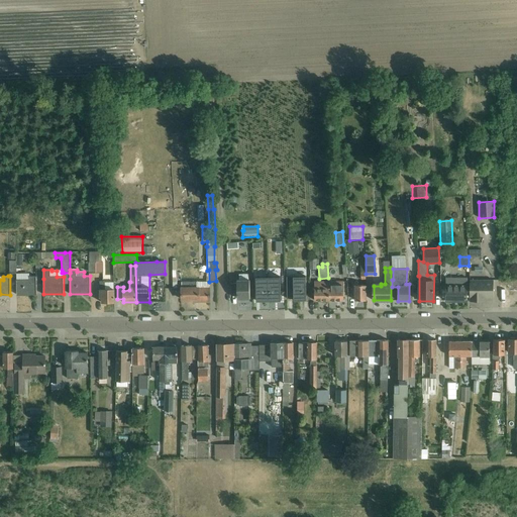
[(30,278),(16,278),(16,294),(36,294),(36,276),(30,276),(30,278)]
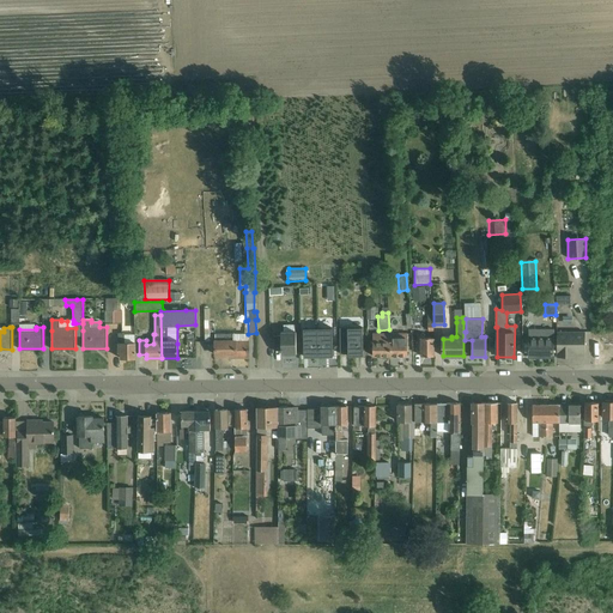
[(347,327),(339,327),(339,328),(340,345),(340,353),(340,354),(344,353),(347,353),(347,356),(356,356),(363,356),(363,344),(363,327),(353,327),(347,327)]
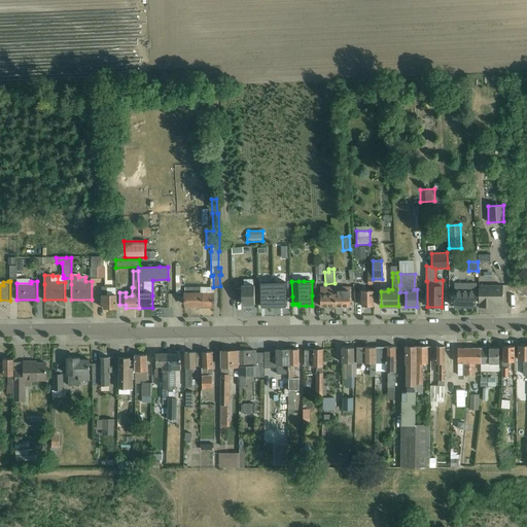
[(273,282),(260,282),(260,297),(260,307),(261,307),(267,307),(274,307),(273,296),(273,282)]
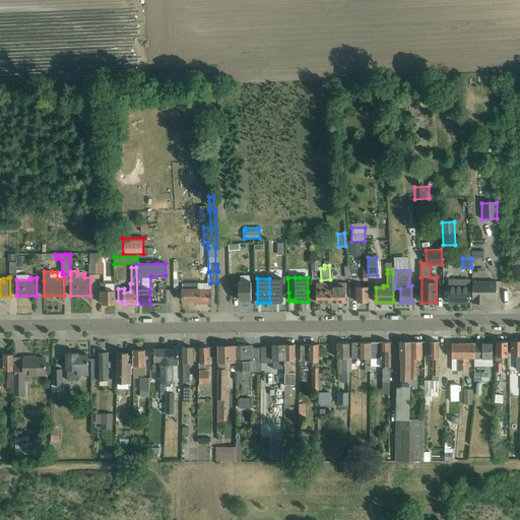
[(281,278),(269,278),(269,293),(270,303),(275,303),(282,303),(282,291),(281,278)]
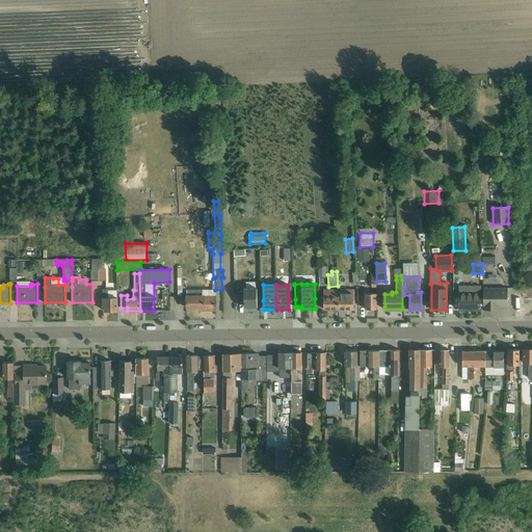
[(480,286),(458,286),(458,295),(458,310),(480,310),(480,295),(480,286)]
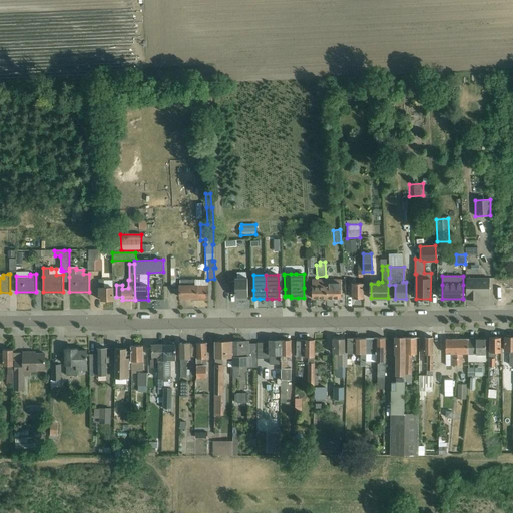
[(235,297),(247,296),(247,278),(234,278),(235,281),(228,281),(229,294),(235,294),(235,297)]
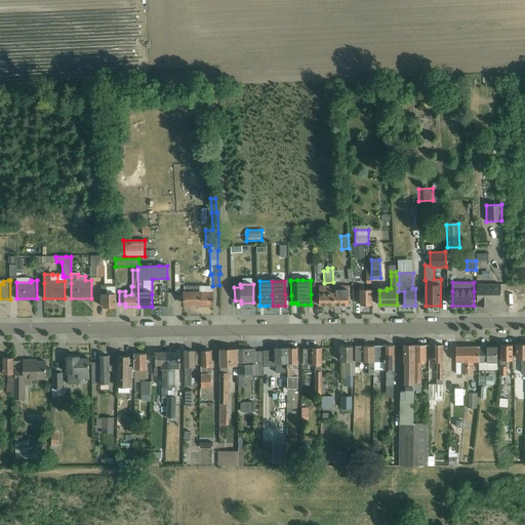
[(500,303),(500,284),(477,284),(477,306),(492,306),(492,303),(500,303)]
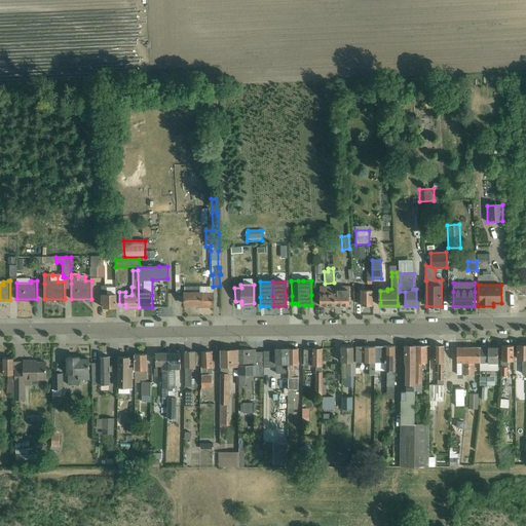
[(116,287),(107,288),(107,286),(102,286),(102,302),(104,302),(104,308),(116,307),(116,294),(116,287)]
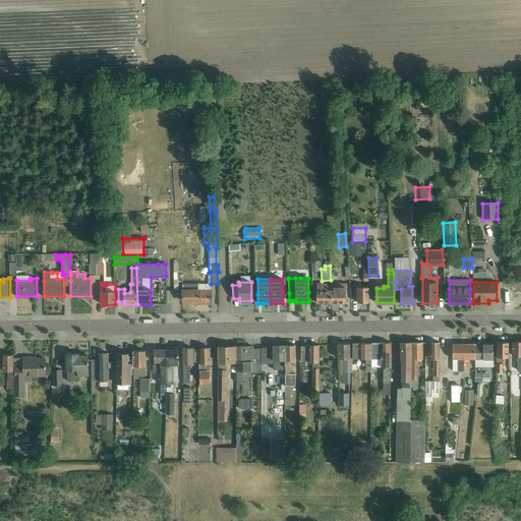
[(198,284),(198,290),(183,290),(183,302),(200,301),(200,303),(211,303),(211,291),(210,284),(198,284)]
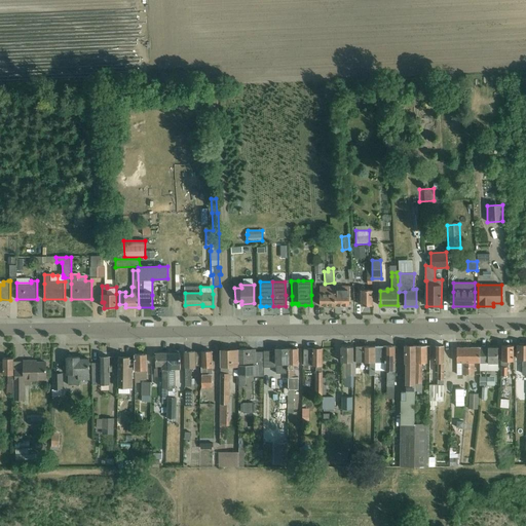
[(335,287),(320,287),(320,305),(335,305),(335,287)]
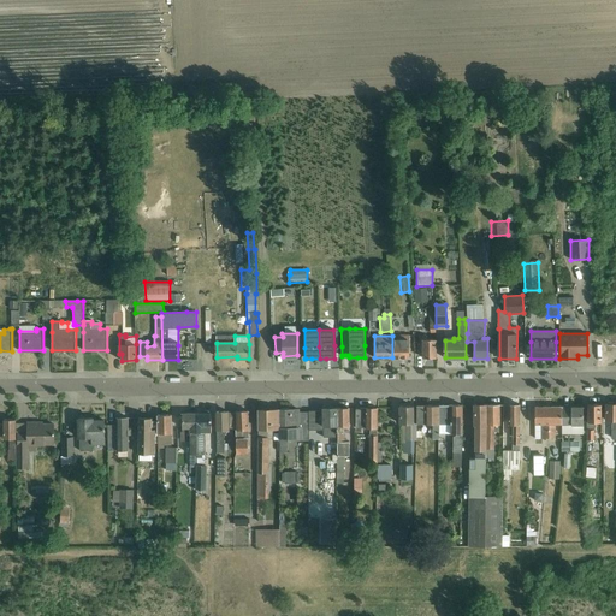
[(409,336),(392,336),(392,357),(409,357),(409,336)]
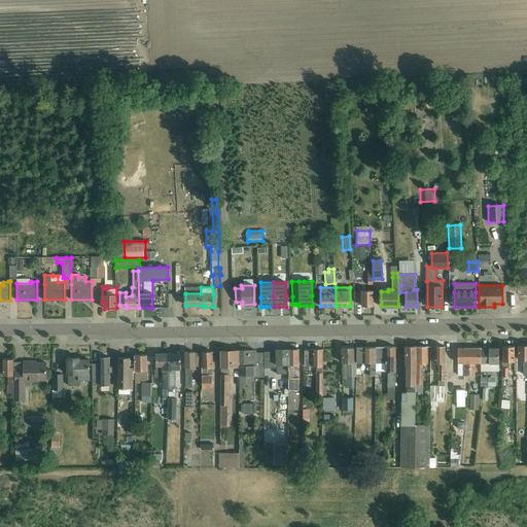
[(362,306),(374,306),(373,290),(365,290),(365,287),(359,287),(359,300),(362,300),(362,306)]
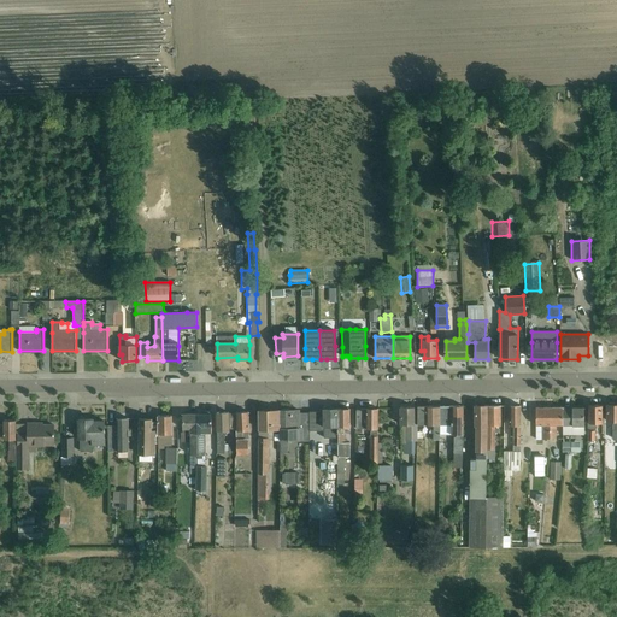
[(616,439),(616,404),(606,405),(606,421),(612,421),(612,439),(616,439)]
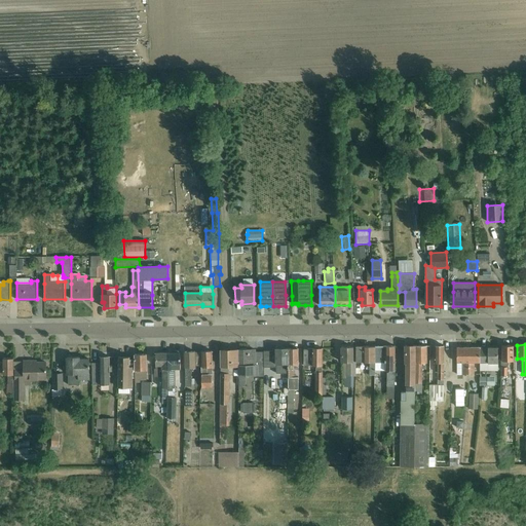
[(501,360),(501,375),(508,375),(508,361),(513,361),(513,345),(501,345),(501,360)]
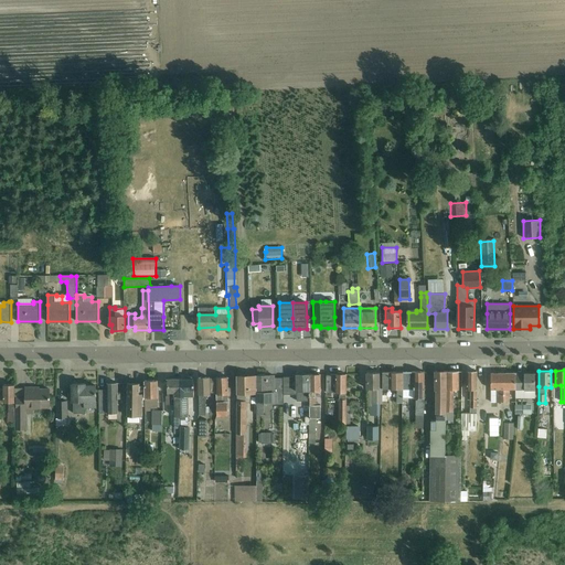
[(403,372),(382,372),(382,388),(396,388),(396,403),(402,403),(402,397),(402,394),(403,372)]
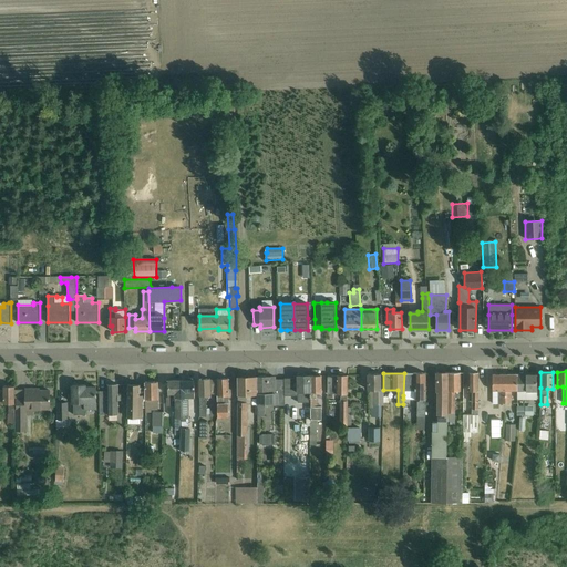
[(425,373),(404,373),(403,395),(403,399),(419,399),(419,401),(416,401),(416,422),(416,430),(425,430),(425,423),(425,399),(425,391),(425,373)]
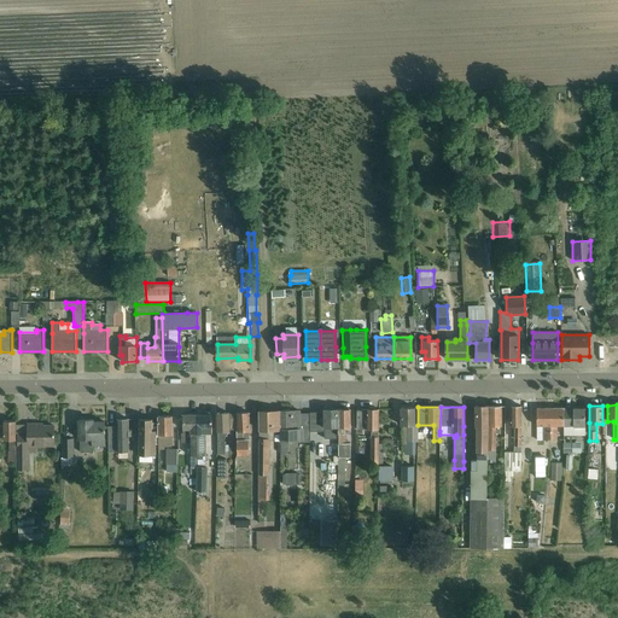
[(487,460),(488,407),(476,407),(476,426),(477,426),(477,460),(471,460),(471,548),(503,549),(503,499),(487,499),(487,460)]
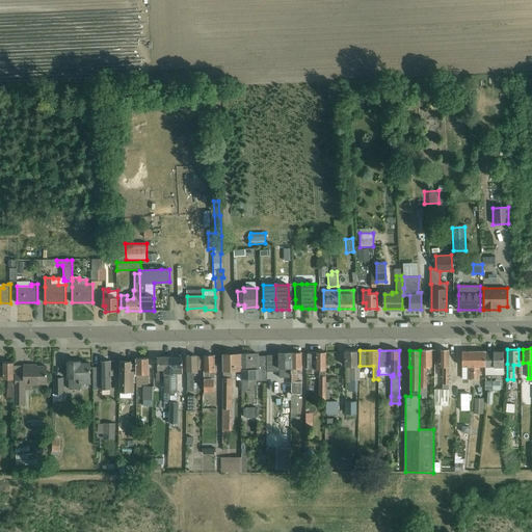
[(420,350),(419,396),(427,396),(427,367),(431,367),(432,350),(420,350)]
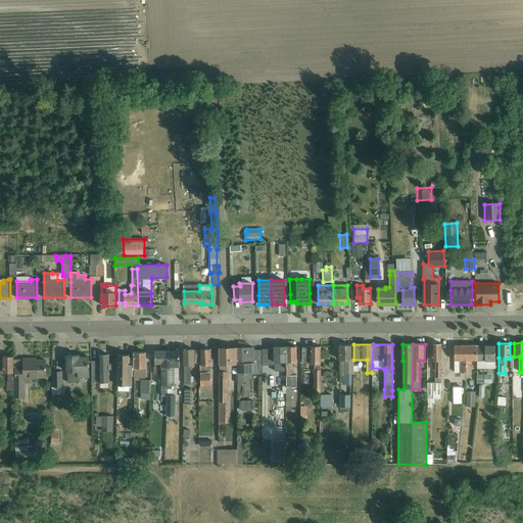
[(427,398),(427,408),(432,408),(432,401),(434,401),(434,398),(441,398),(441,383),(441,361),(442,344),(432,344),(431,361),(435,361),(435,364),(433,364),(433,370),(435,370),(435,378),(435,382),(427,382),(427,398)]
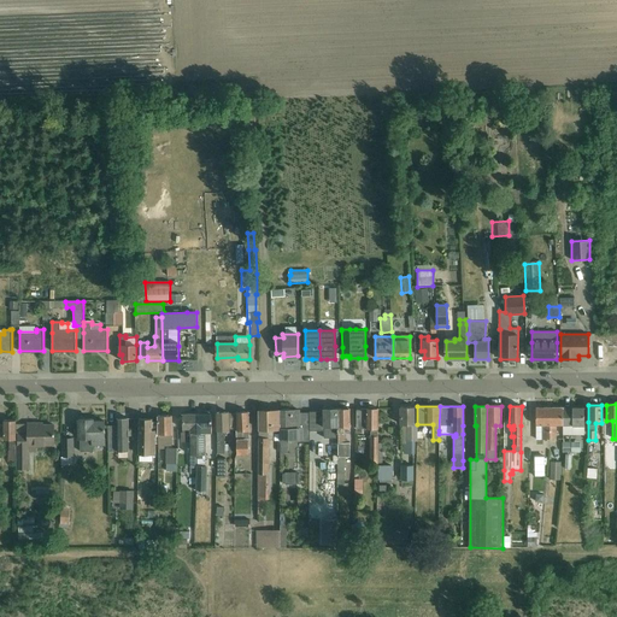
[(413,407),(400,407),(400,424),(406,424),(406,444),(405,444),(405,453),(413,453),(413,440),(417,441),(417,424),(413,424),(413,407)]
